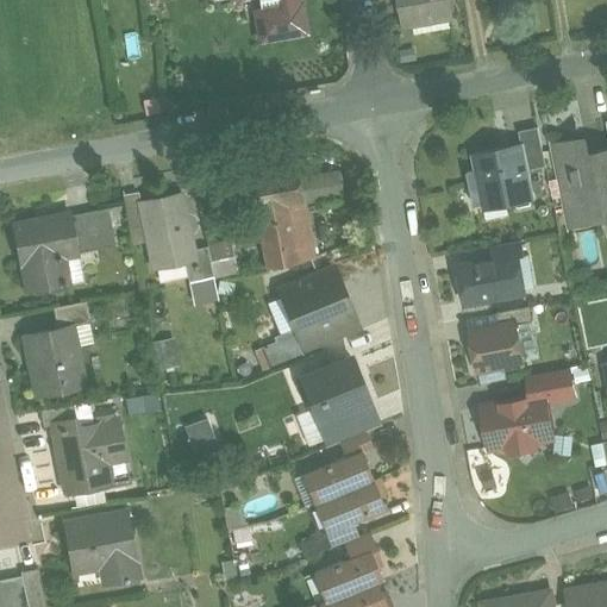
[(257,0),(261,11),(255,12),(260,41),(305,32),(300,4),(298,4),(296,0),(257,0)]
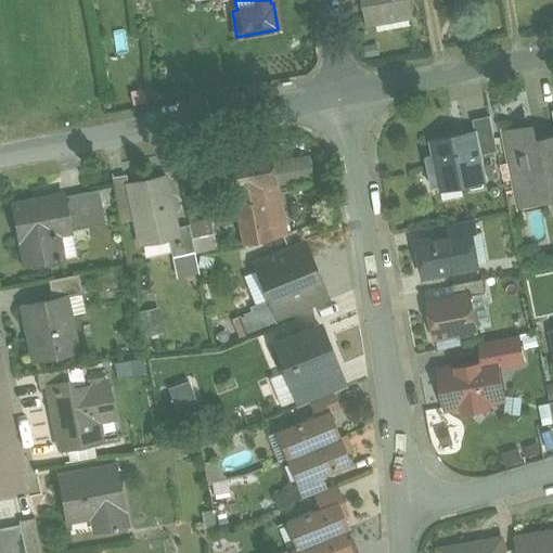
[(362,0),(367,22),(374,21),(407,14),(410,14),(407,0),(362,0)]
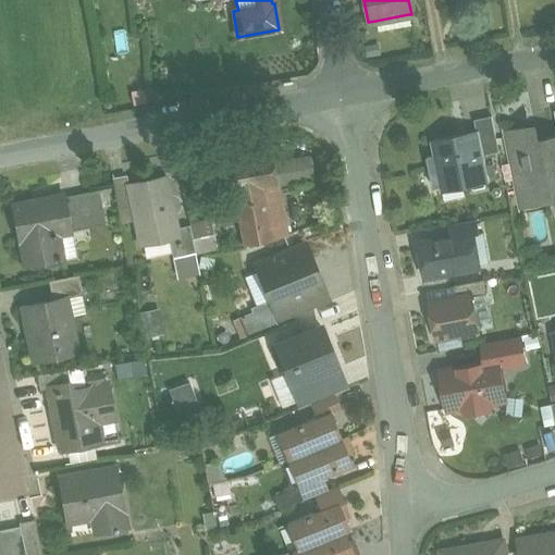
[(408,14),(375,21),(378,32),(410,26),(408,14)]
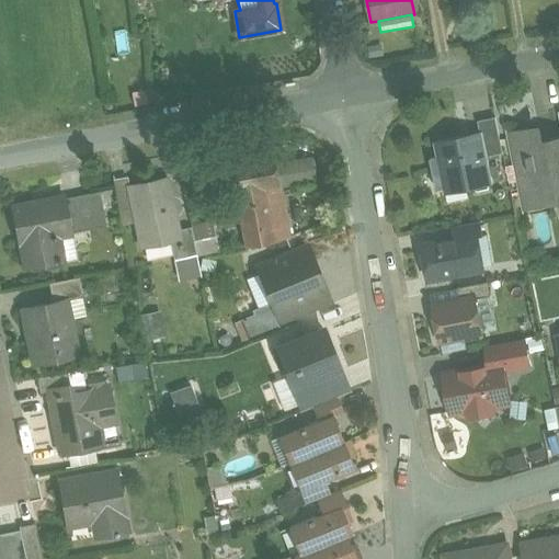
[(495,117),(478,122),(480,133),(482,132),(488,156),(503,152),(495,117)]
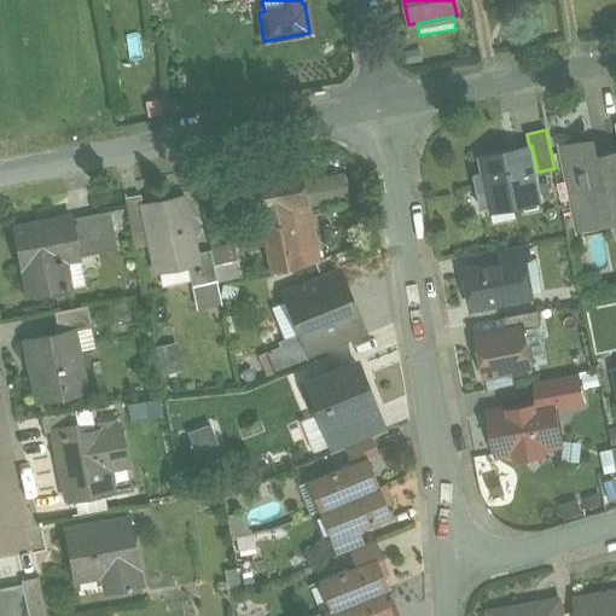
[(529,146),(478,157),(482,173),(475,174),(481,208),(516,201),(517,207),(544,201),(538,172),(532,145),(529,146)]
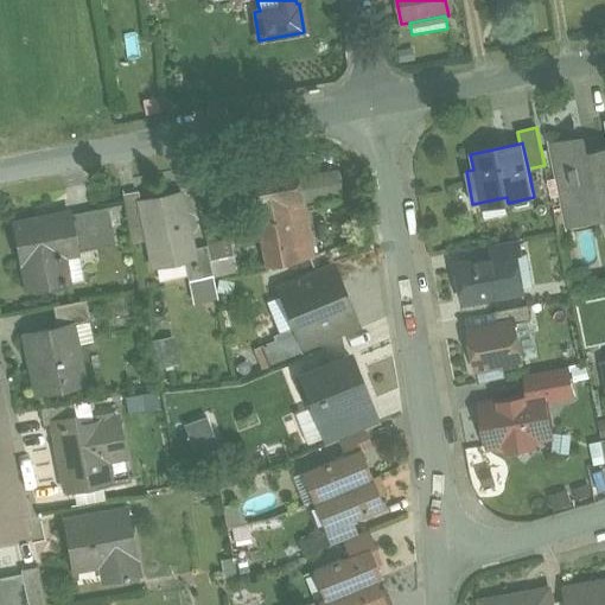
[(604,154),(585,159),(583,142),(555,148),(568,214),(593,208),(594,214),(604,211),(604,154)]
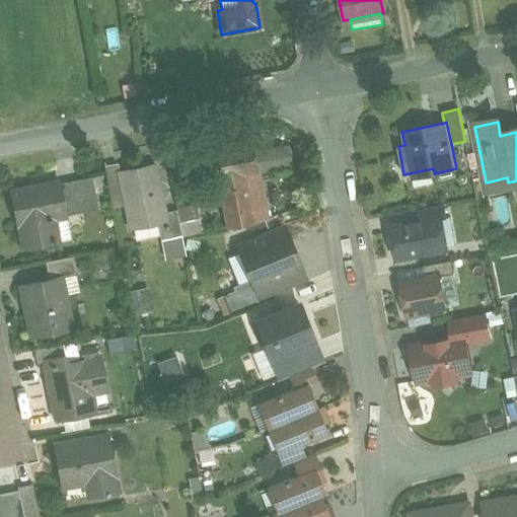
[(251,142),(211,149),(217,181),(244,176),(257,173),(251,142)]
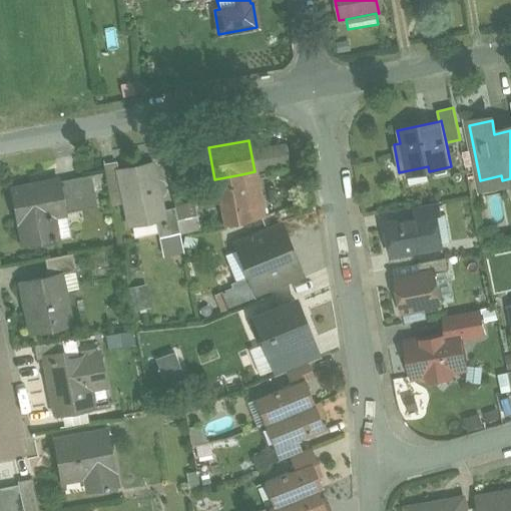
[(151,163),(116,170),(128,225),(154,219),(163,217),(162,209),(151,163)]
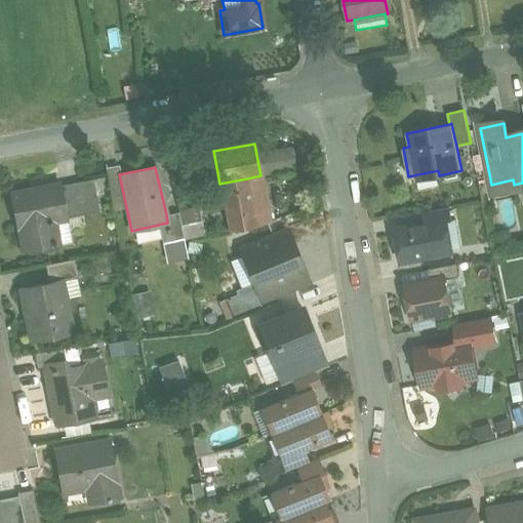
[(247,178),(219,184),(229,232),(256,227),(247,178)]
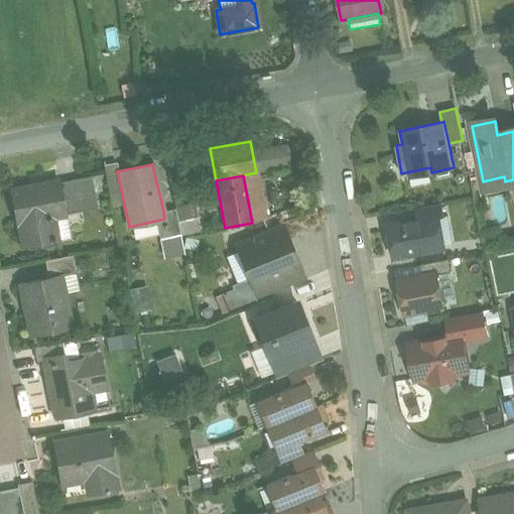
[(91,177),(60,183),(66,215),(97,209),(91,177)]
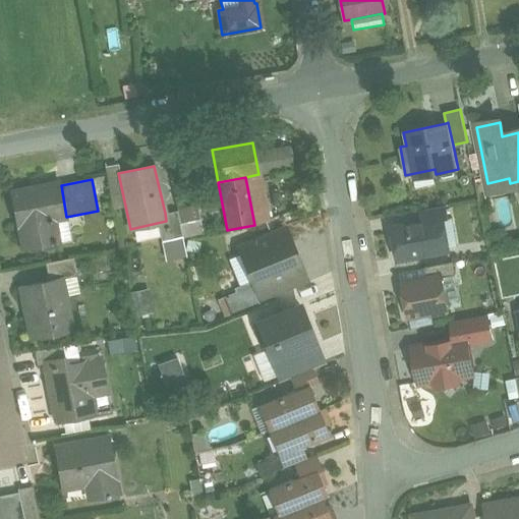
[(60,183),(10,192),(16,226),(18,226),(23,249),(57,243),(57,241),(55,242),(54,240),(53,240),(50,222),(51,221),(51,220),(66,217),(61,185),(60,183)]
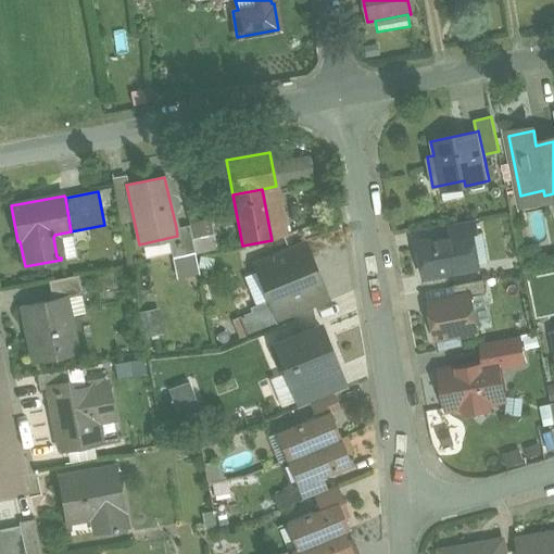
[(476,219),(449,224),(451,237),(469,234),(469,235),(478,234),(476,219)]
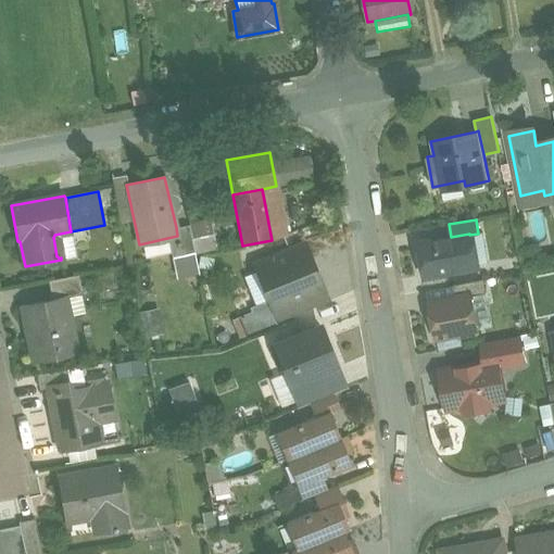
[(188,225),(176,227),(177,236),(167,238),(172,257),(194,252),(188,225)]
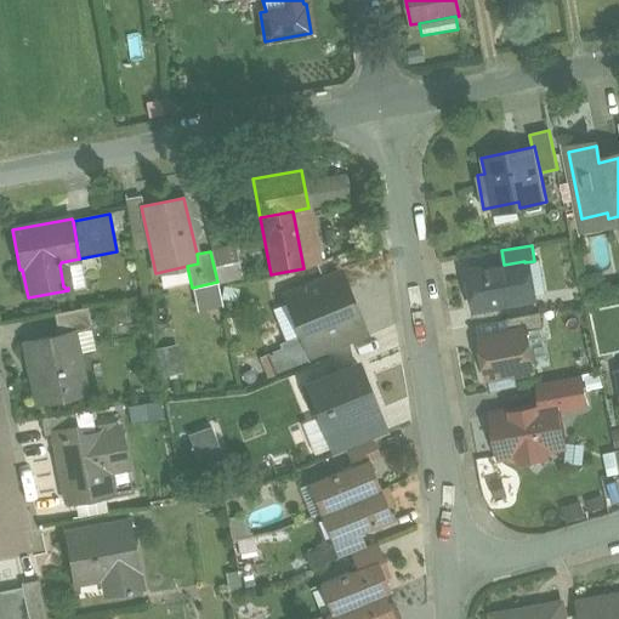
[(504,265),(467,272),(473,307),(535,296),(535,295),(531,296),(524,262),(524,261),(504,265)]
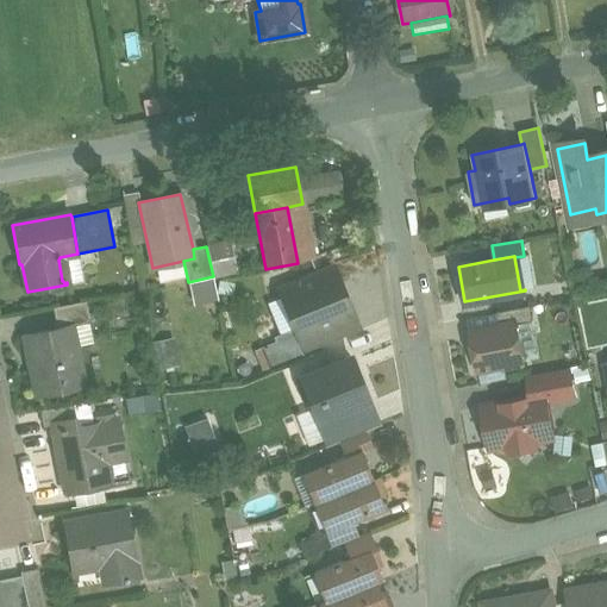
[(332,269),(280,291),(300,338),(352,317),(332,269)]
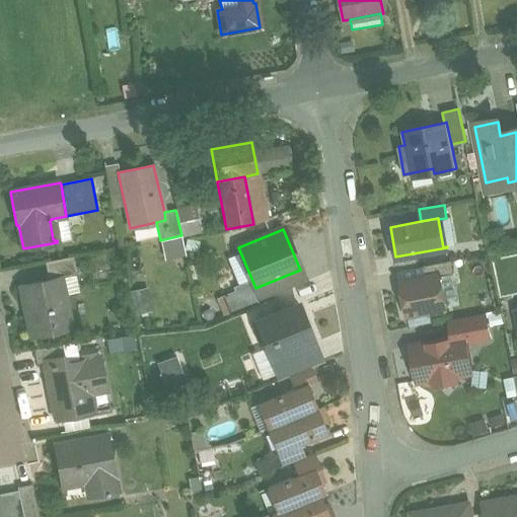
[(72,256),(45,262),(48,279),(60,276),(61,277),(76,274),(72,256)]
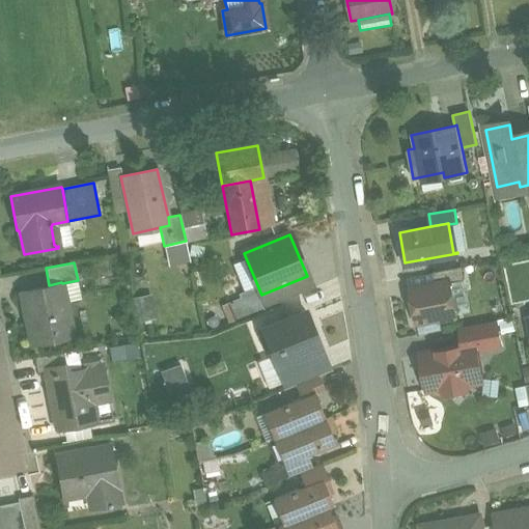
[(461,267),(432,273),(434,284),(450,281),(450,282),(463,280),(461,267)]
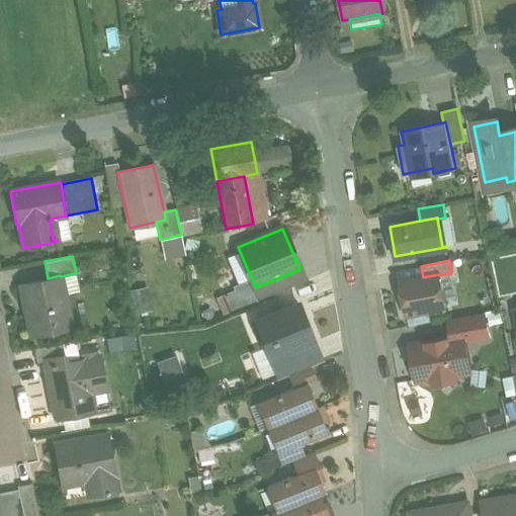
[(423,277),(400,282),(406,314),(445,307),(439,275),(439,274),(423,277)]
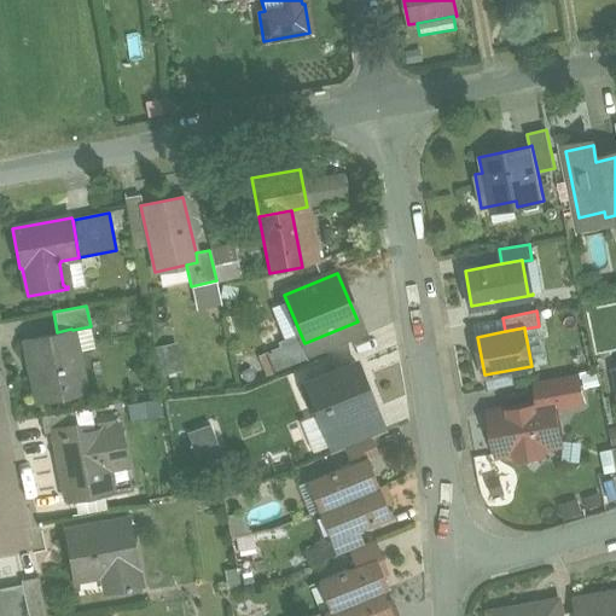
[(57,332),(24,340),(29,361),(30,360),(33,370),(30,371),(38,400),(39,400),(38,394),(83,384),(73,330),(71,329),(57,332)]
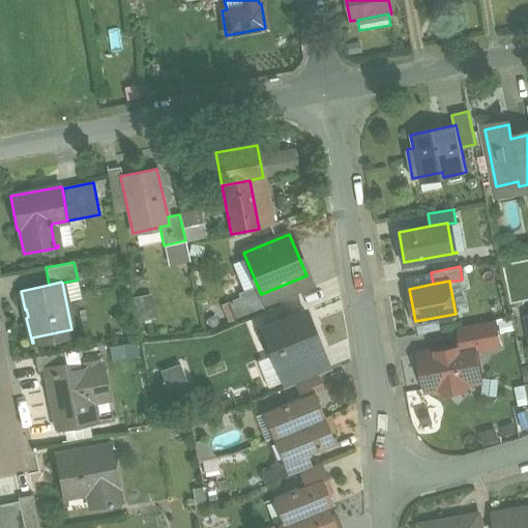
[(149,317),(145,293),(125,297),(129,321),(149,317)]
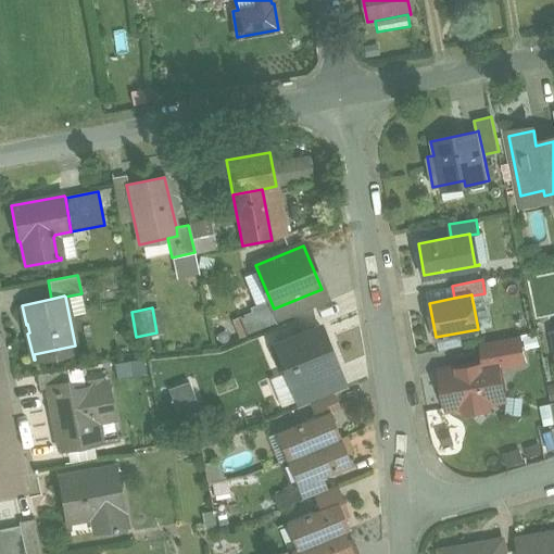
[(269,310),(251,317),(256,330),(275,323),(269,310)]
